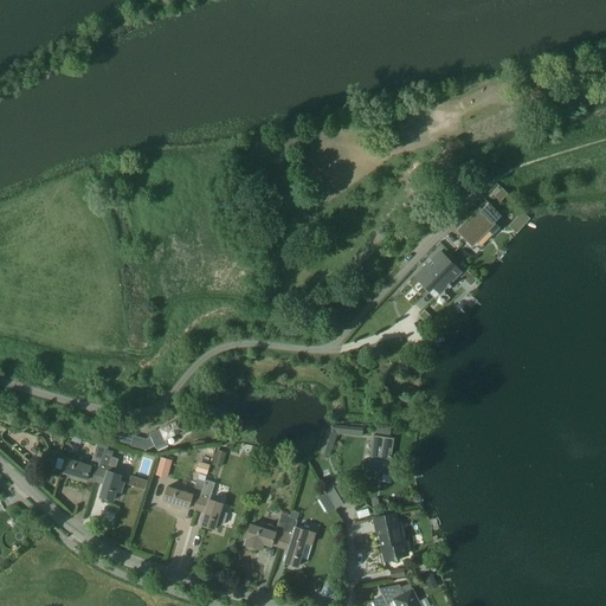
[(497,185),(490,193),(498,201),(507,193),(497,185)]
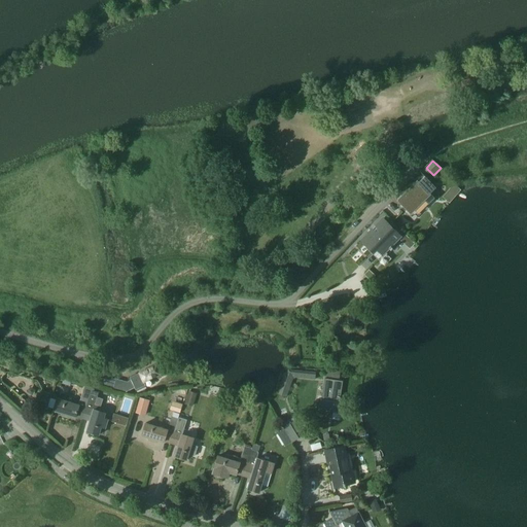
[(411,213),(423,201),(428,205),(434,199),(430,195),(428,194),(434,187),(424,177),(418,183),(417,181),(398,201),(411,213)]
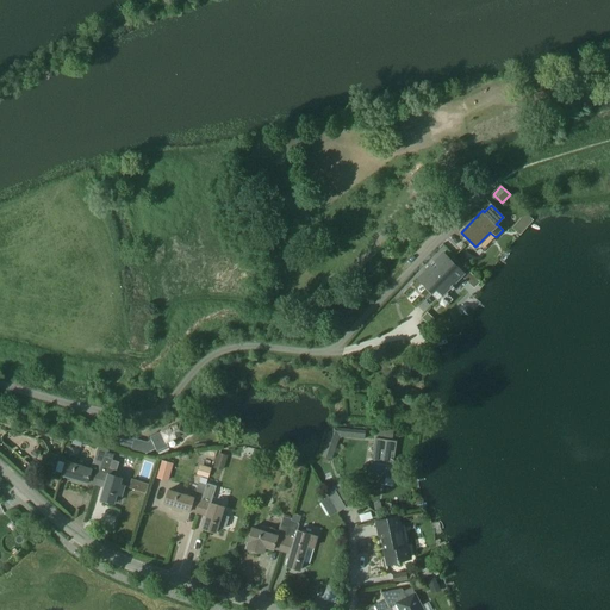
[(418,278),(431,291),(434,292),(436,291),(441,296),(450,286),(464,273),(443,253),(418,278)]
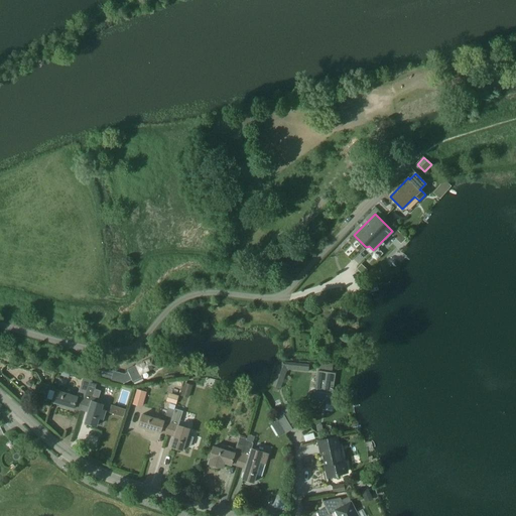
[(393,235),(400,240),(403,235),(397,230),(393,235)]
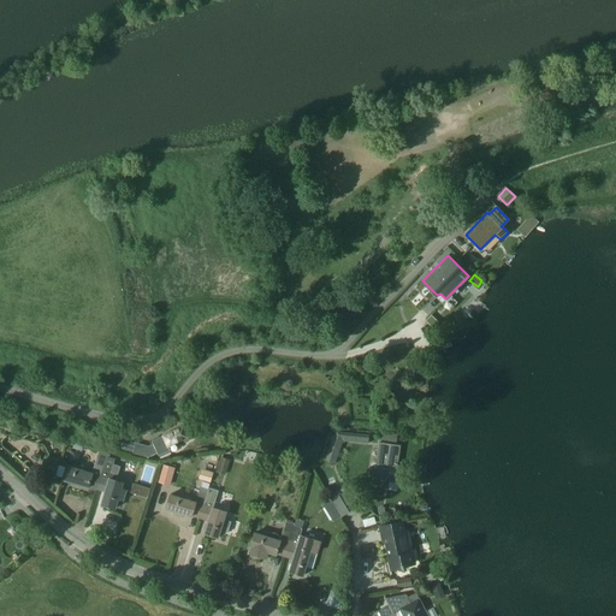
[(438,323),(432,317),(426,321),(433,327),(438,323)]
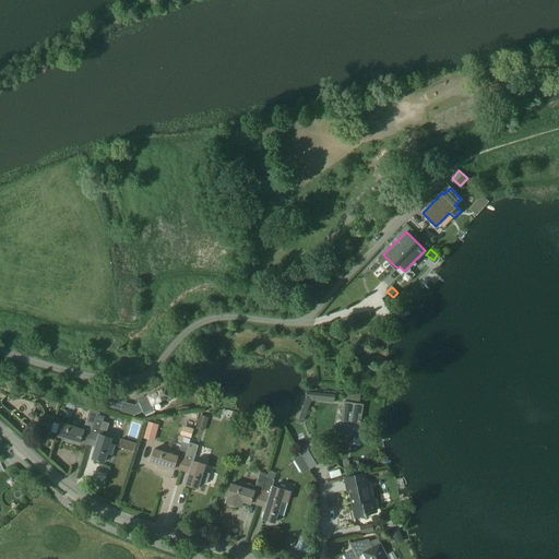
[(166,388),(149,395),(138,401),(139,403),(134,405),(123,402),(121,412),(135,415),(143,412),(144,413),(154,408),(153,405),(170,396),(166,388)]
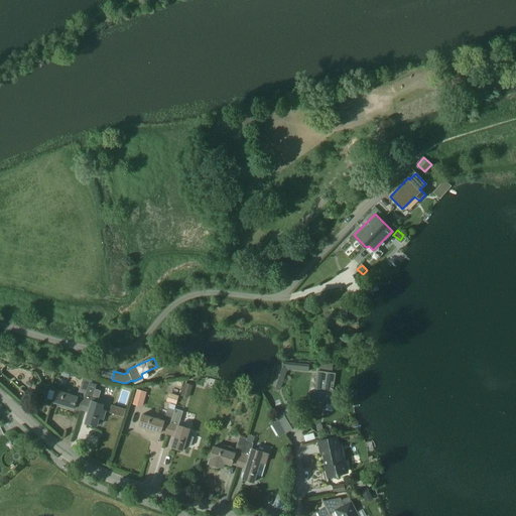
[(273,386),(280,388),(287,369),(308,371),(309,364),(289,363),(281,361),(280,364),(273,386)]
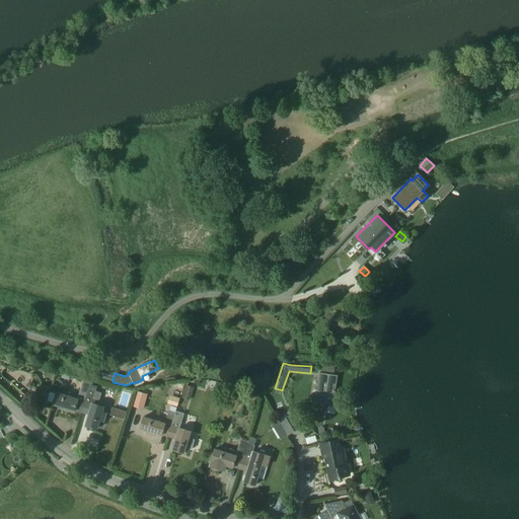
[(316,393),(315,393),(314,404),(325,406),(325,405),(335,408),(337,396),(335,396),(338,375),(319,373),(316,393)]
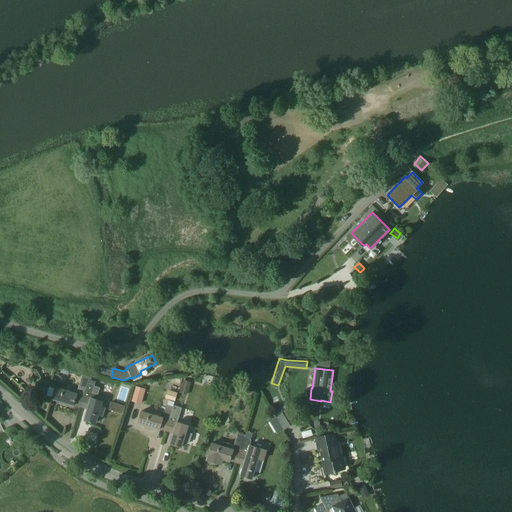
[(52,398),(73,405),(74,402),(81,404),(87,384),(89,378),(82,376),(80,382),(76,394),(56,387),(52,398)]
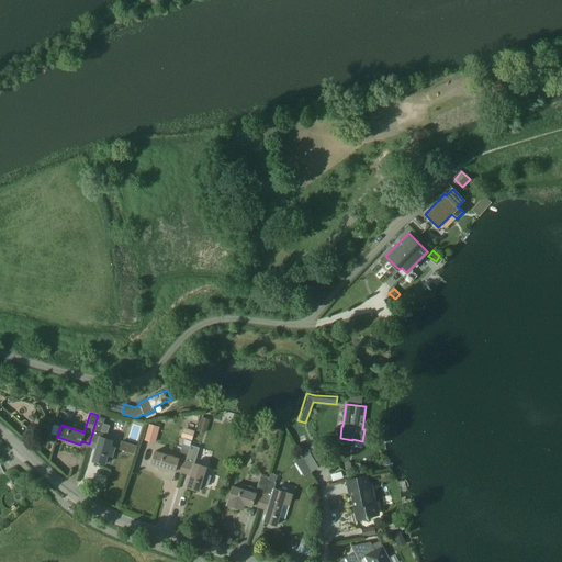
[(113,458),(116,446),(111,445),(112,440),(111,440),(111,438),(107,437),(104,434),(101,433),(105,417),(98,415),(96,422),(89,444),(97,446),(92,460),(105,463),(108,456),(113,458)]
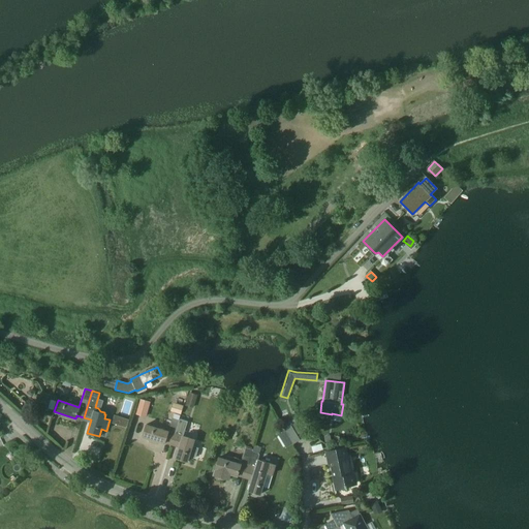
[(193,407),(196,396),(190,394),(186,405),(193,407)]
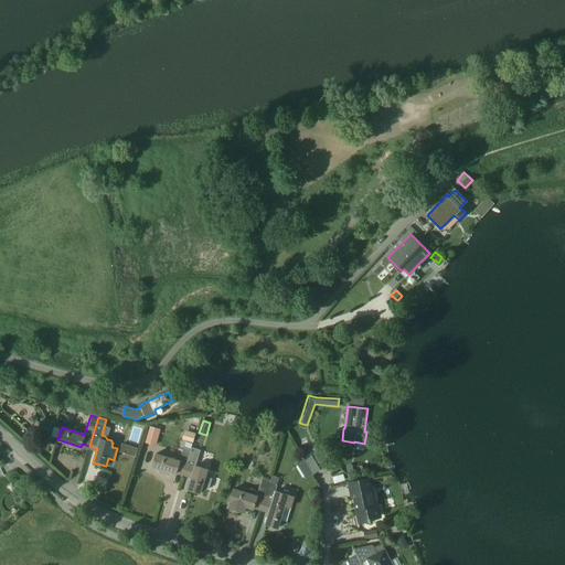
[(160,429),(149,426),(145,443),(156,446),(160,429)]
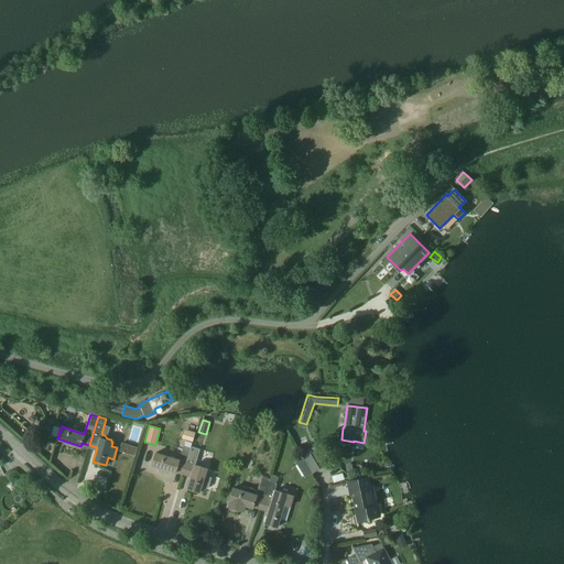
[(184,427),(181,437),(192,441),(195,431),(184,427)]
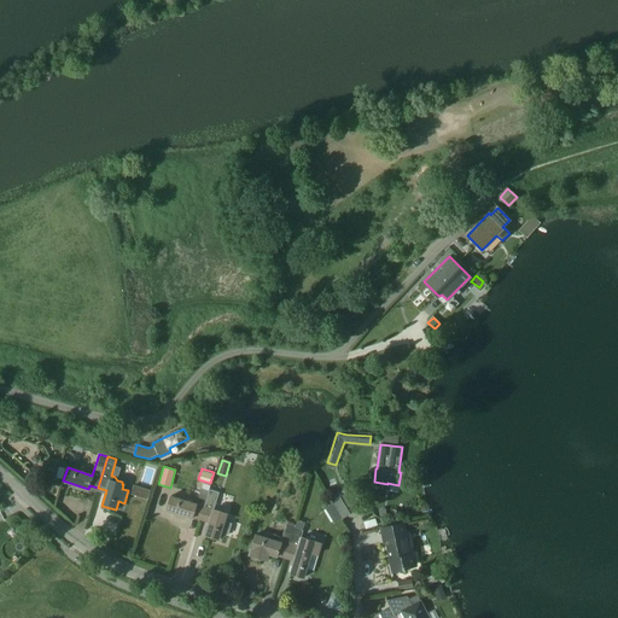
[(147,499),(150,490),(134,485),(132,494),(147,499)]
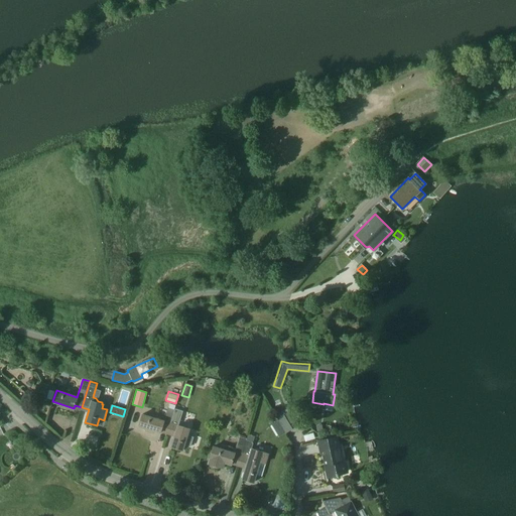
[(174,410),(167,408),(163,421),(143,414),(139,425),(160,432),(161,429),(168,431),(174,410)]
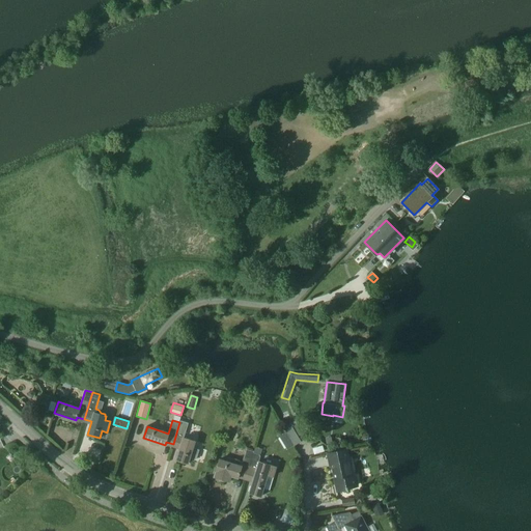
[(189,423),(180,420),(179,422),(173,444),(180,447),(176,459),(188,463),(190,457),(196,459),(199,449),(193,448),(195,442),(184,438),(189,423)]
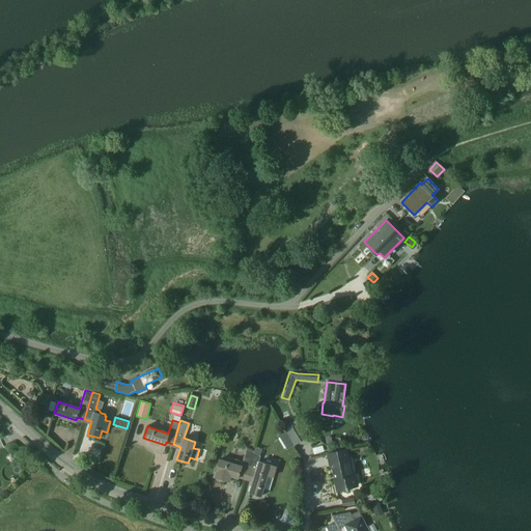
[(298,424),(292,427),(291,426),(285,430),(295,446),(301,442),(299,437),(304,434),(298,424)]
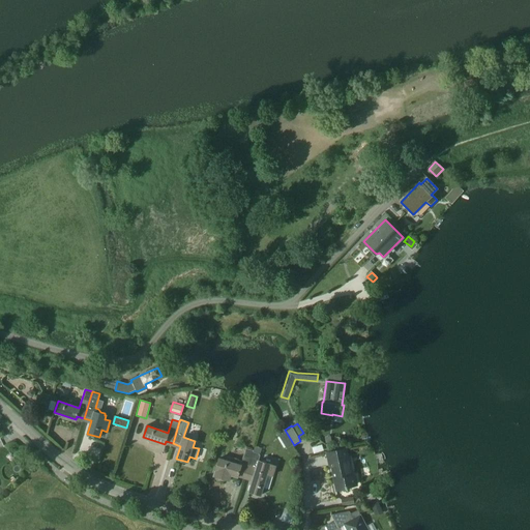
[(227,462),(219,459),(214,476),(229,480),(231,475),(237,477),(238,474),(245,476),(253,452),(254,451),(246,448),(241,466),(235,464),(236,460),(229,458),(227,462)]
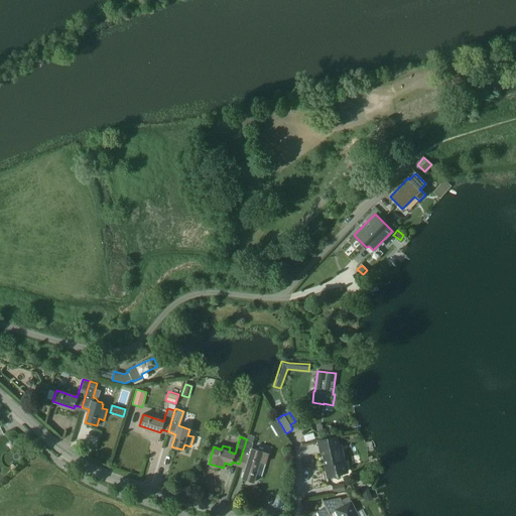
[(323,452),(326,466),(328,478),(348,472),(346,463),(344,463),(338,437),(317,440),(320,453),(323,452)]
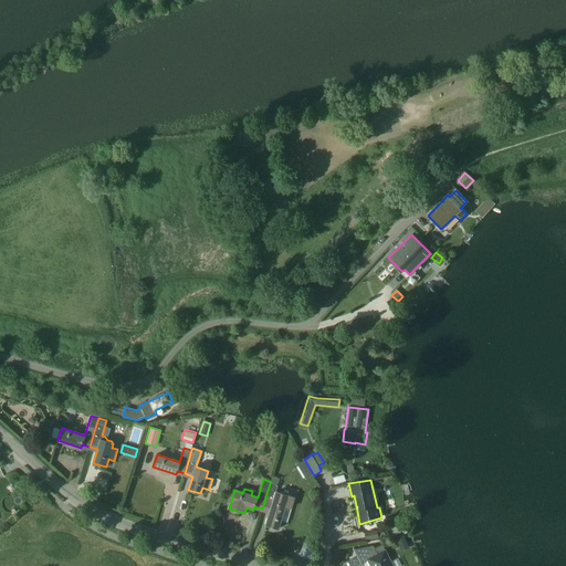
[(262,509),(270,511),(265,525),(279,528),(285,505),(273,502),(278,485),(270,483),(262,509)]
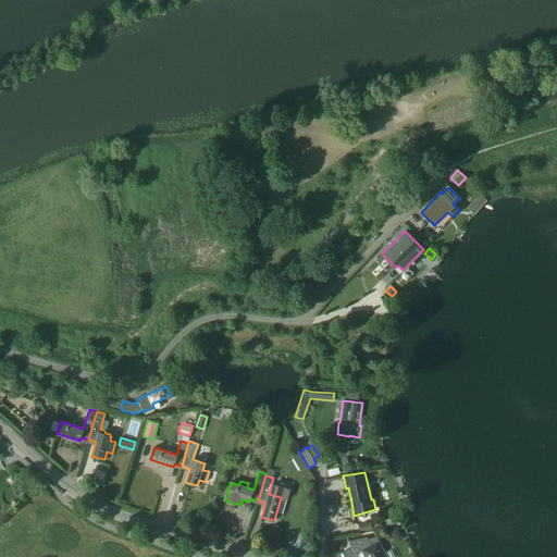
[(371,522),(358,524),(360,532),(372,530),(371,522)]
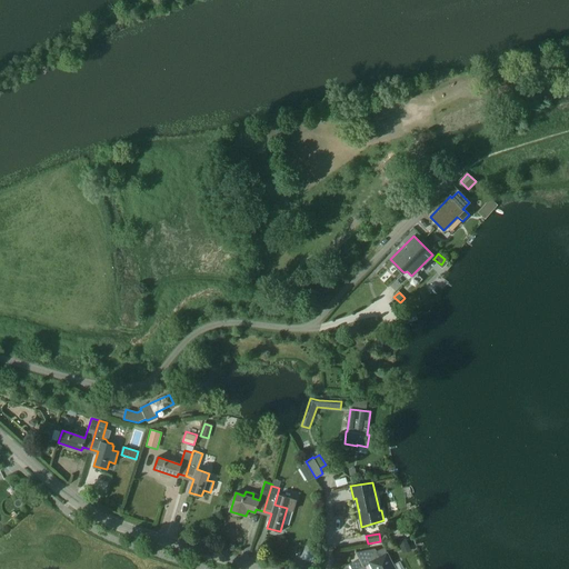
[(405,537),(398,539),(401,549),(408,546),(405,537)]
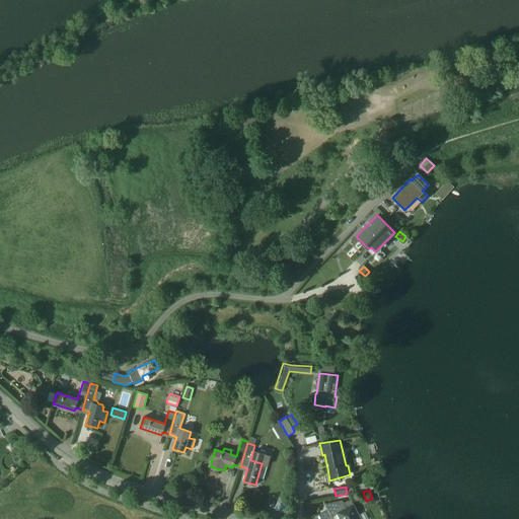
[(330,516),(338,512),(341,518),(361,518),(351,499),(344,503),(343,500),(324,504),(330,516)]
